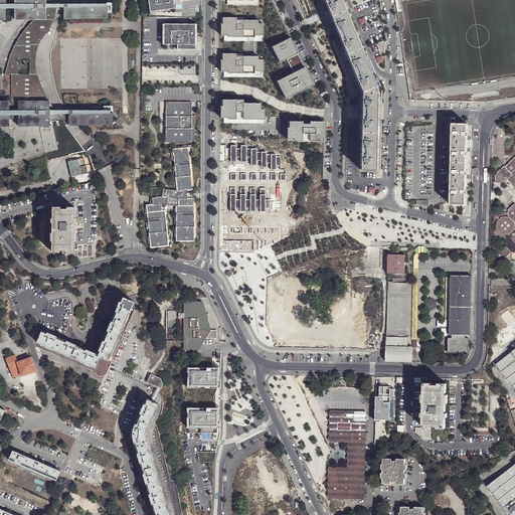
[(5,0),(0,0),(0,19),(5,19),(5,9),(14,9),(14,19),(33,19),(45,19),(45,8),(55,8),(63,8),(63,19),(108,18),(108,5),(106,5),(106,2),(93,1),(93,0),(61,0),(61,2),(56,2),(45,2),(45,0),(13,0),(14,2),(5,2),(5,0)]
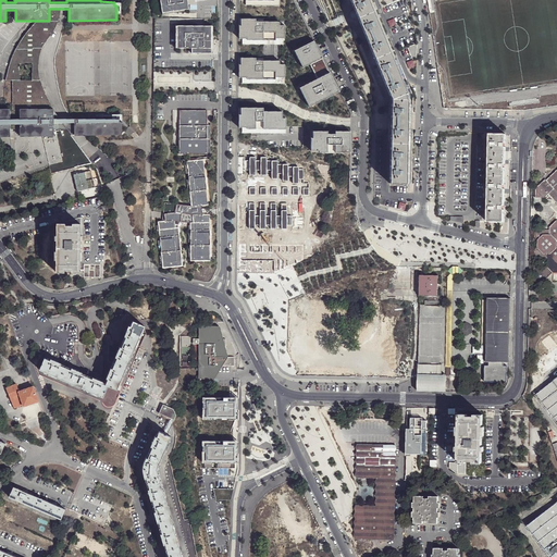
[(160,0),(162,13),(185,10),(184,8),(183,0),(160,0)]
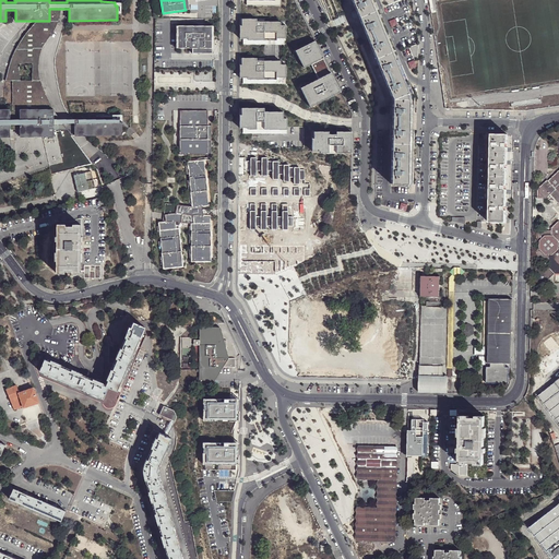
[(370,3),(369,0),(352,0),(356,10),(370,3)]
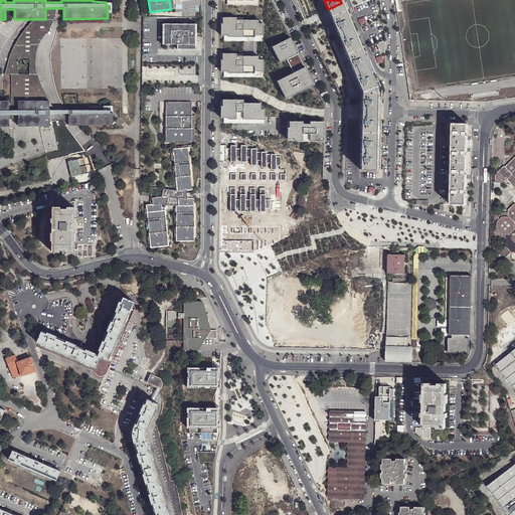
[(343,7),(341,3),(328,9),(329,13),(331,16),(345,10),(343,7)]
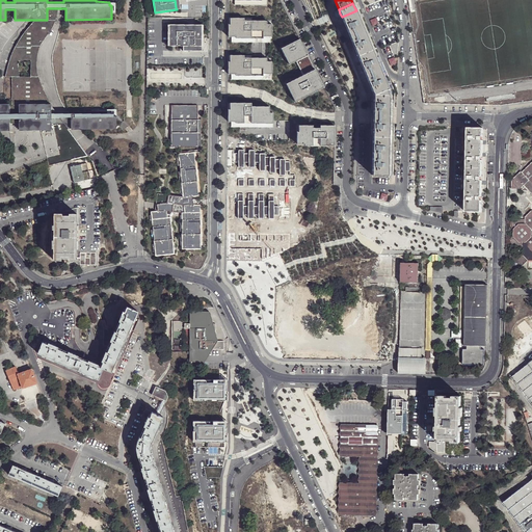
[(54,21),(55,16),(57,8),(47,8),(47,20),(34,20),(26,30),(22,35),(18,41),(15,48),(11,52),(9,59),(4,77),(10,77),(10,106),(19,106),(19,104),(49,104),(45,96),(38,82),(37,77),(35,72),(35,67),(35,61),(36,54),(38,47),(41,43),(50,30),(54,21)]
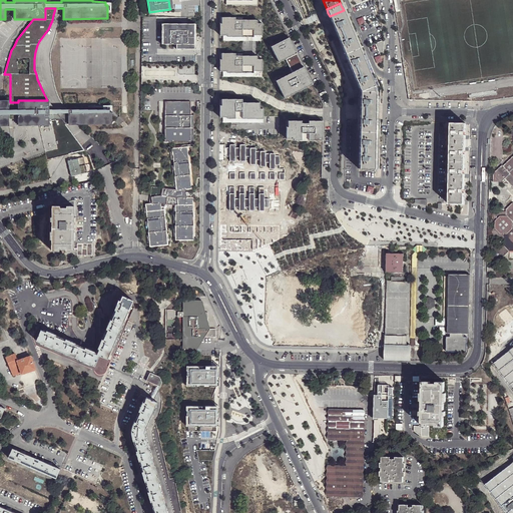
[(348,22),(344,10),(330,16),(334,28),(348,22)]
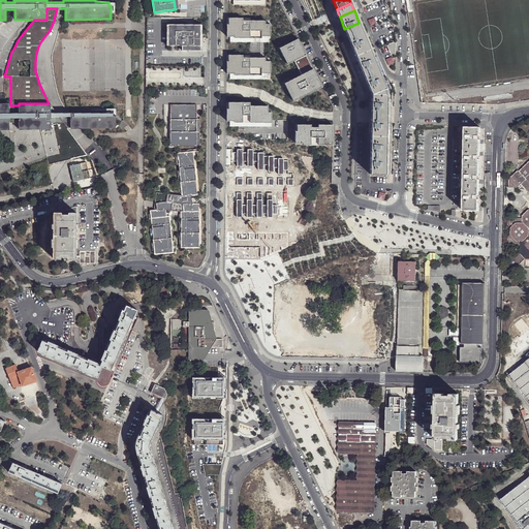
[(249,18),(226,18),(226,37),(229,36),(229,42),(270,42),(270,21),(249,21),(249,18)]
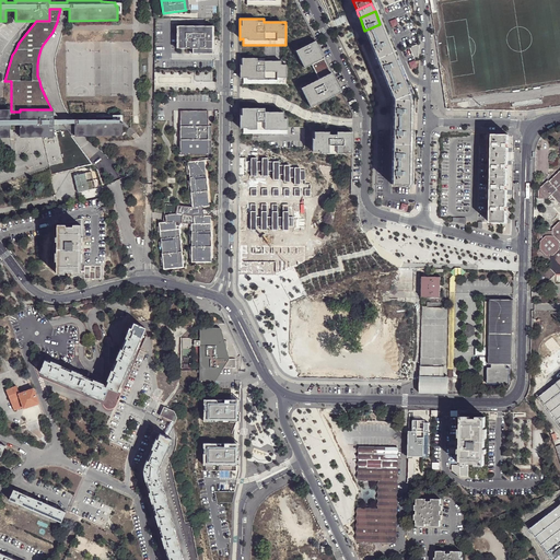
[(383,32),(380,24),(364,31),(368,38),(383,32)]
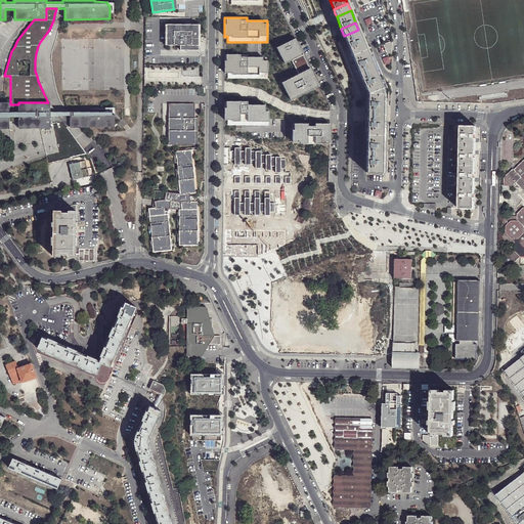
[(199,24),(166,24),(166,45),(180,45),(180,49),(184,49),(184,45),(186,45),(197,45),(199,45),(199,24)]
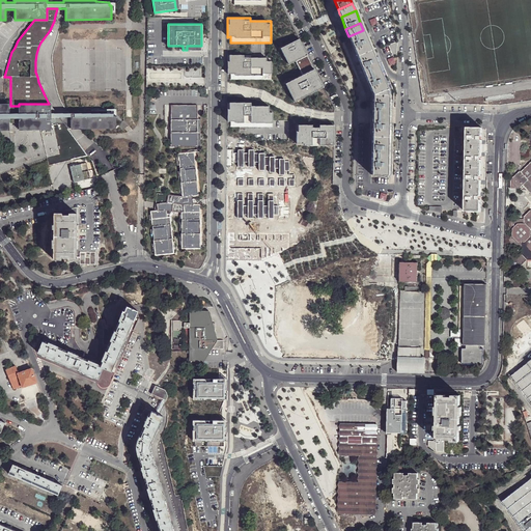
[(368,42),(363,30),(348,36),(354,48),(368,42)]
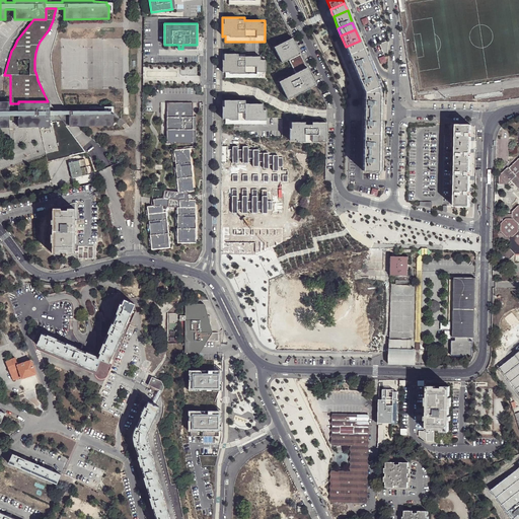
[(293,39),(274,48),(282,64),(289,61),(295,74),(279,82),(288,100),(316,85),(293,39)]
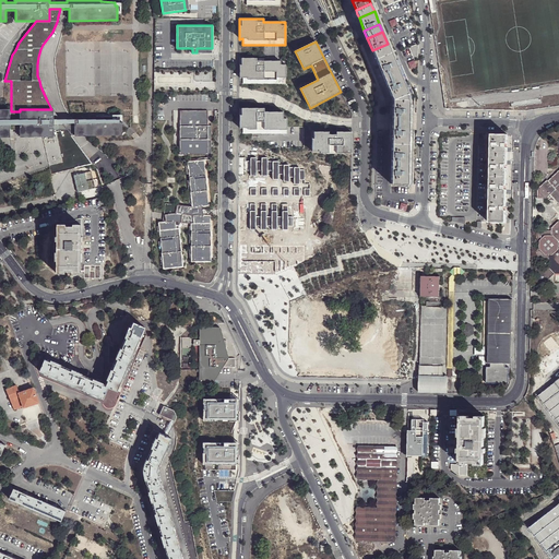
[(391,51),(388,44),(372,50),(376,58),(391,51)]
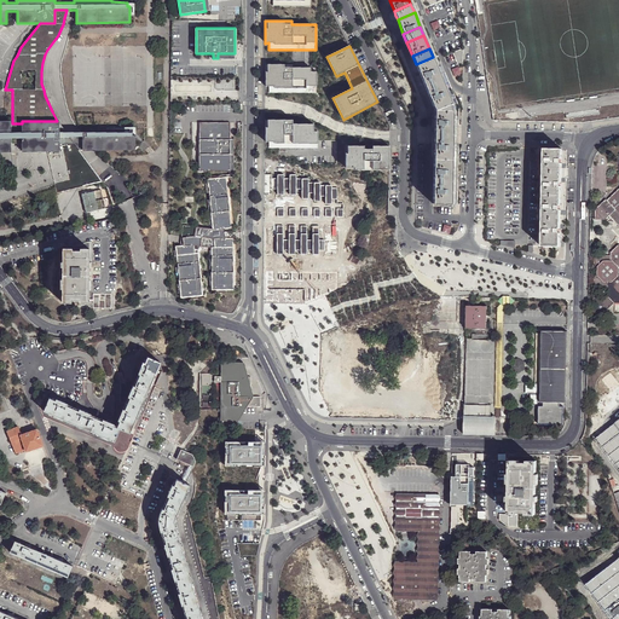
[(451,103),(433,57),(416,64),(435,110),(451,103)]
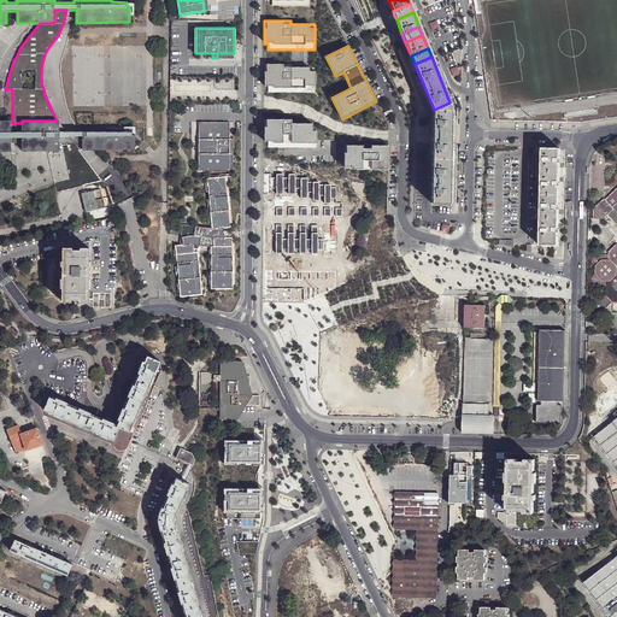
[(282,64),(264,64),(264,86),(268,86),(268,92),(315,93),(315,68),(291,68),(291,64),(282,64)]
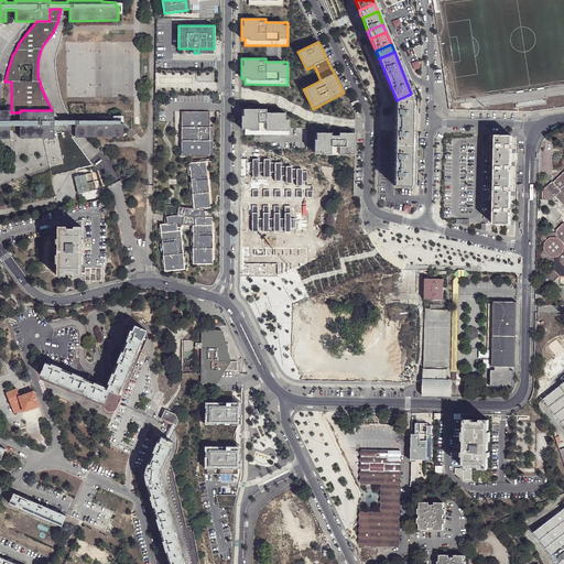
[(412,100),(397,100),(396,123),(396,140),(411,141),(411,123),(412,100)]
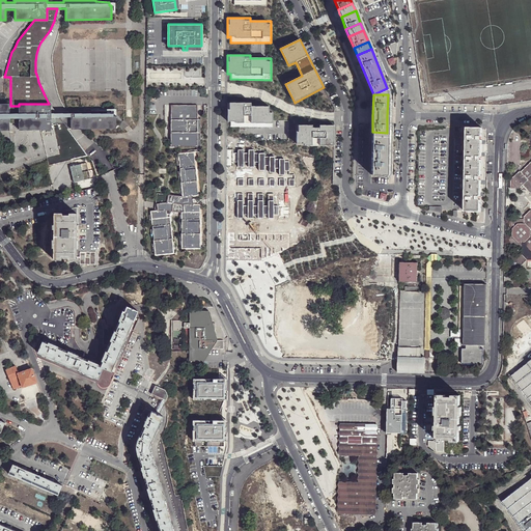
[(250,103),(227,103),(227,121),(230,121),(230,127),(272,127),(272,112),(269,112),(269,106),(250,106),(250,103)]
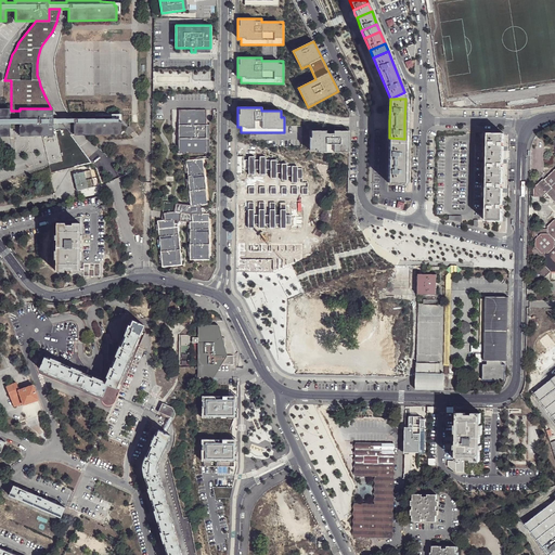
[(0,110),(0,136),(10,136),(10,130),(20,129),(20,136),(41,136),(53,136),(53,124),(62,124),(73,124),(74,134),(120,134),(120,123),(118,123),(118,119),(56,119),(51,108),(20,108),(20,111),(11,111),(0,110)]
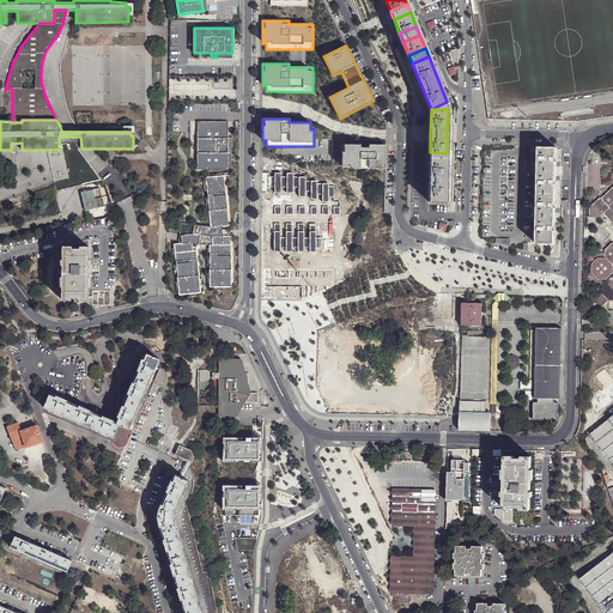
[(225,121),(194,121),(194,162),(194,170),(224,169),(225,137),(225,121)]
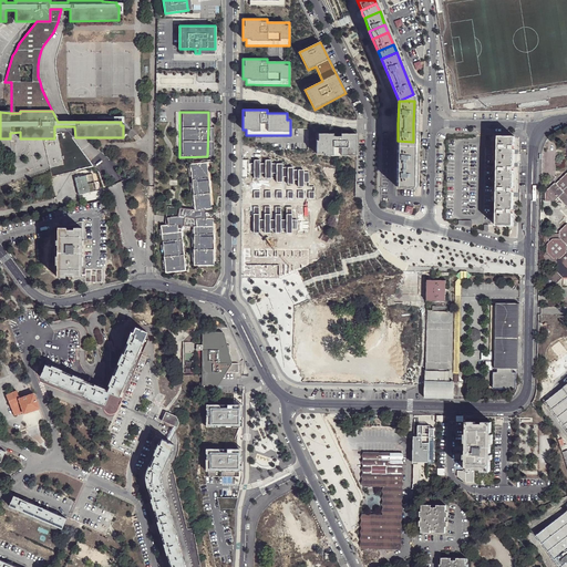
[(93,167),(63,126),(54,126),(54,138),(42,138),(51,177),(93,167)]
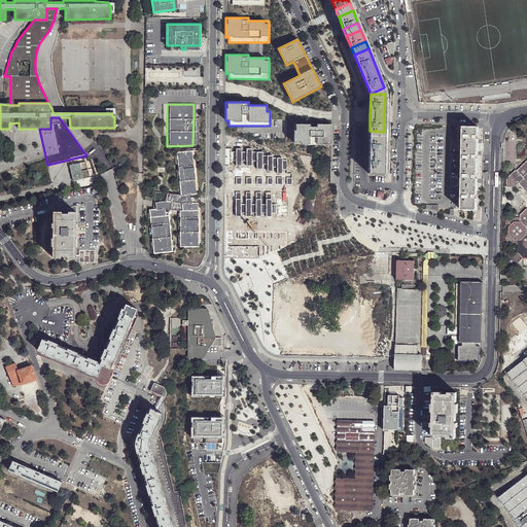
[(197,117),(194,117),(192,145),(194,148),(181,149),(181,151),(189,151),(194,150),(197,150),(197,117)]
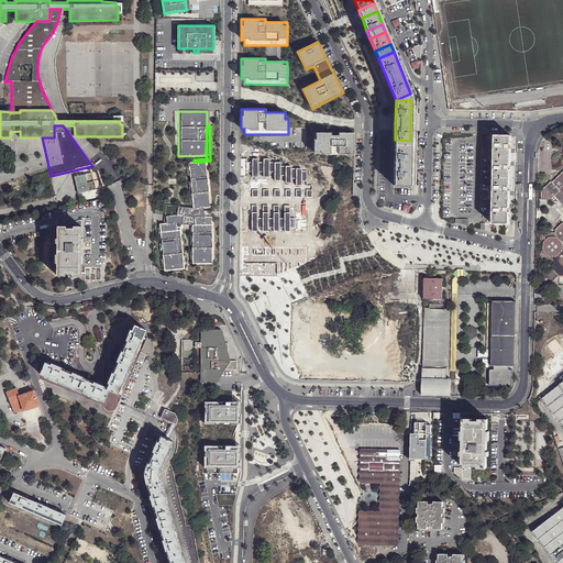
[(331,133),(317,133),(316,140),(315,140),(315,153),(322,153),(322,154),(354,155),(354,133),(339,133),(339,135),(331,135),(331,133)]
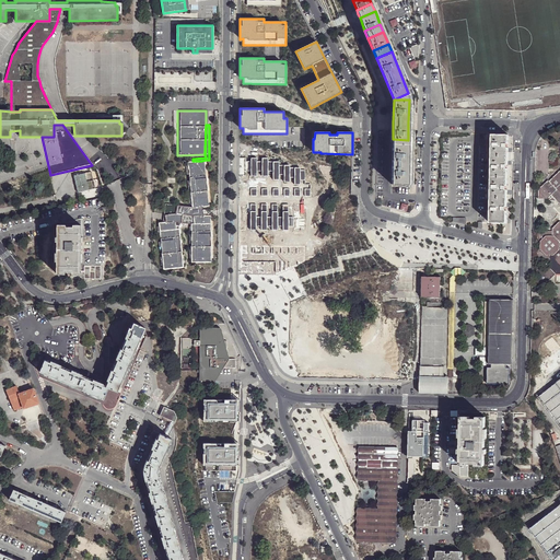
[(493,135),(490,223),(506,224),(509,136),(493,135)]
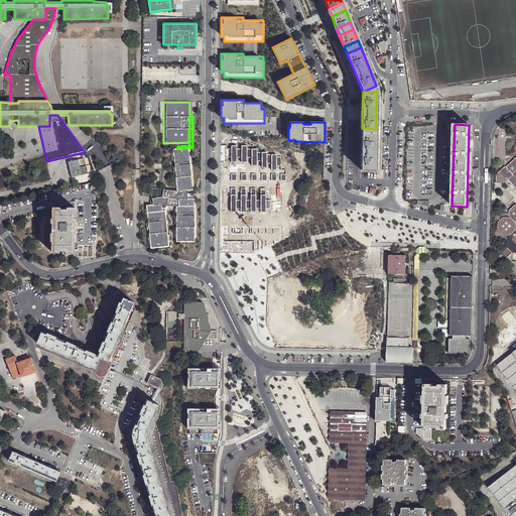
[(376,170),(376,132),(362,132),(361,169),(376,170)]
